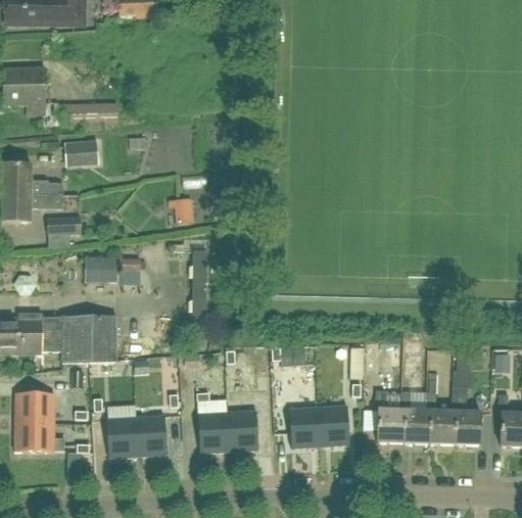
[(5,0),(5,22),(85,24),(84,0),(5,0)]
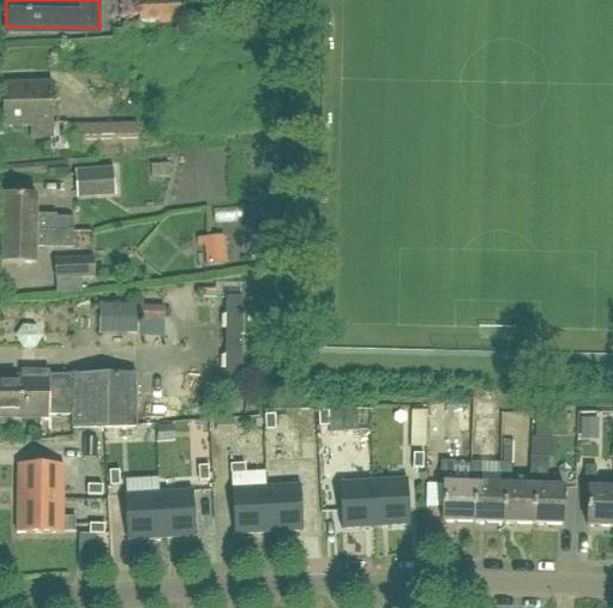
[(46,133),(46,146),(96,146),(96,155),(121,155),(121,145),(137,145),(137,121),(53,121),(54,78),(6,79),(6,122),(32,122),(32,133),(46,133)]
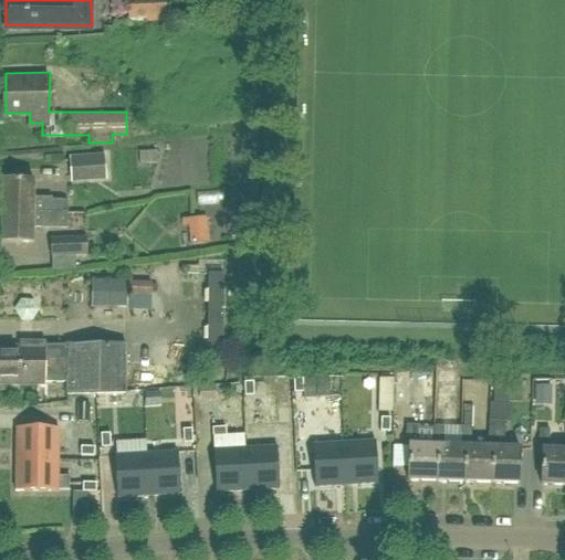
[(108,178),(107,151),(73,154),(74,180),(108,178)]
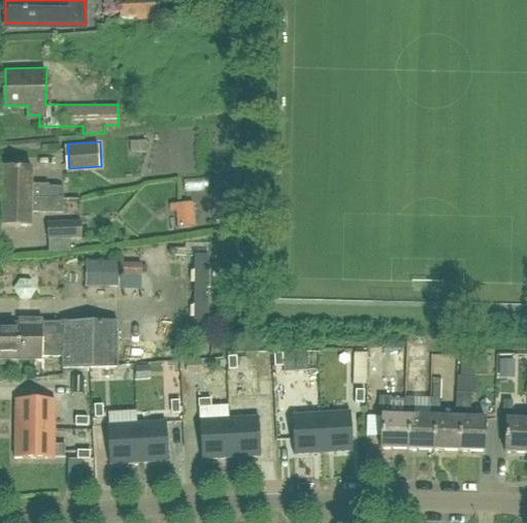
[(3,165),(3,193),(64,186),(64,185),(48,185),(48,183),(32,182),(32,165),(3,165)]
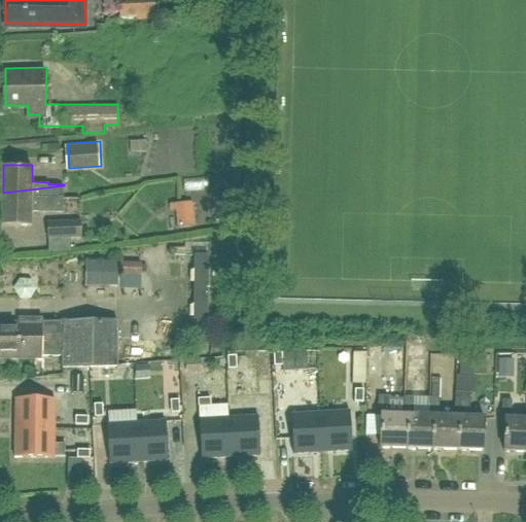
[(64,185),(3,193),(2,221),(31,222),(31,205),(63,205),(64,185)]
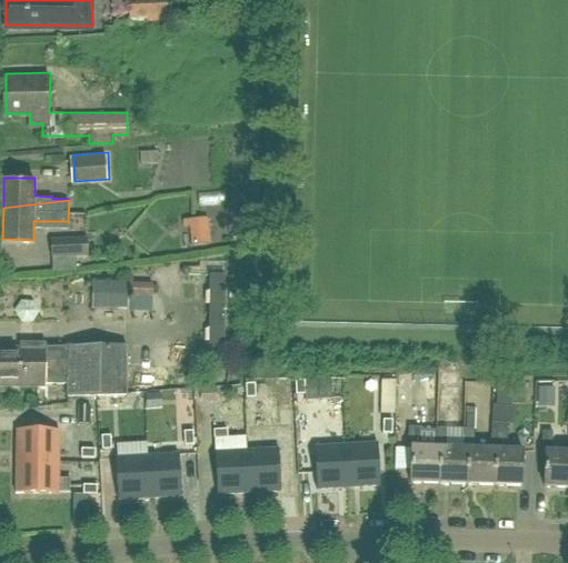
[(192,224),(200,247),(221,239),(213,217),(192,224)]
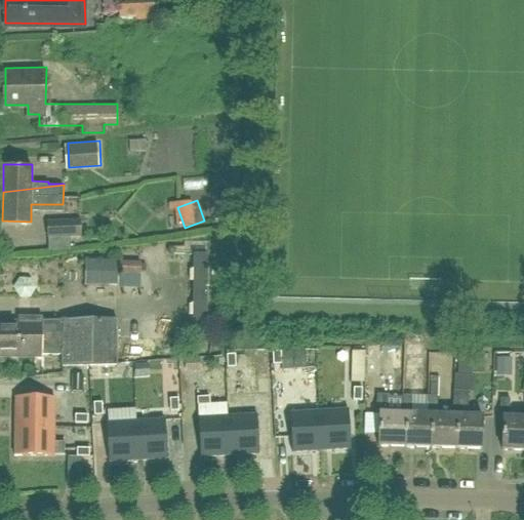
[(83,234),(82,216),(49,217),(49,235),(83,234)]
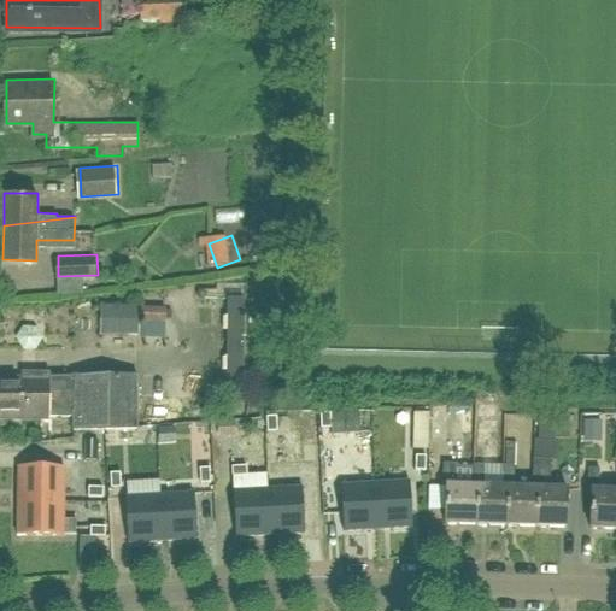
[(245,294),(227,294),(227,376),(245,376),(245,294)]
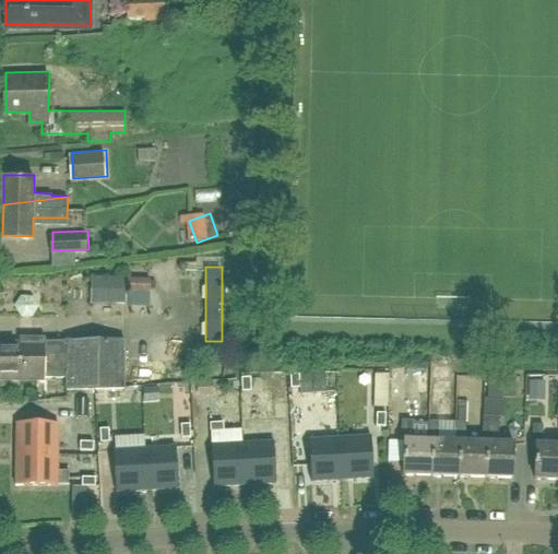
[(128,274),(93,273),(92,298),(127,299),(128,274)]
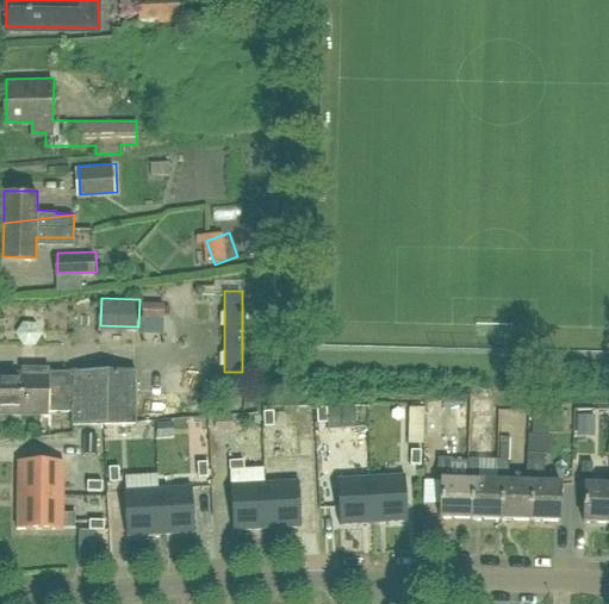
[(135,421),(134,402),(134,369),(74,369),(0,369),(0,410),(50,410),(50,408),(74,408),(74,421),(135,421)]
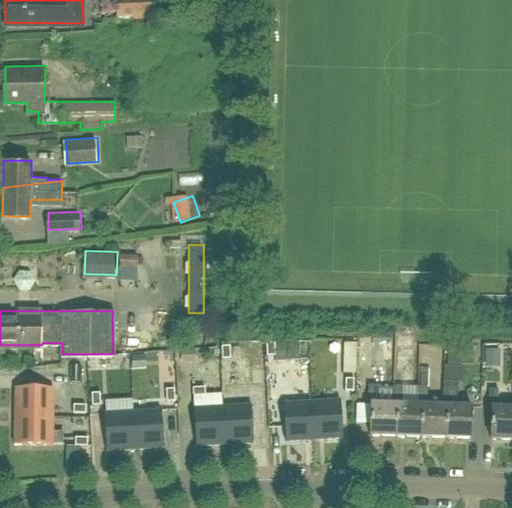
[(275,340),(267,341),(268,353),(276,353),(275,340)]
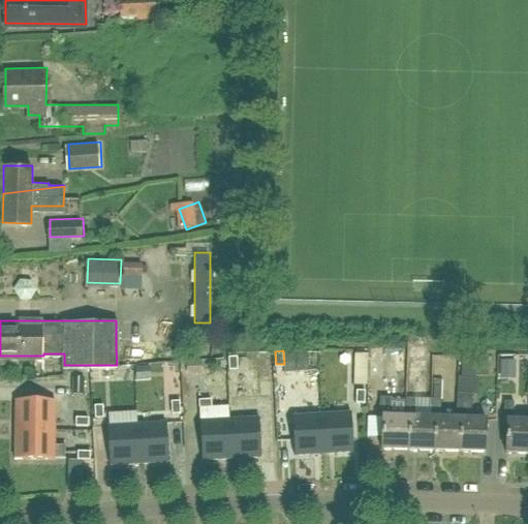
[(237,353),(228,355),(229,367),(238,367),(237,353)]
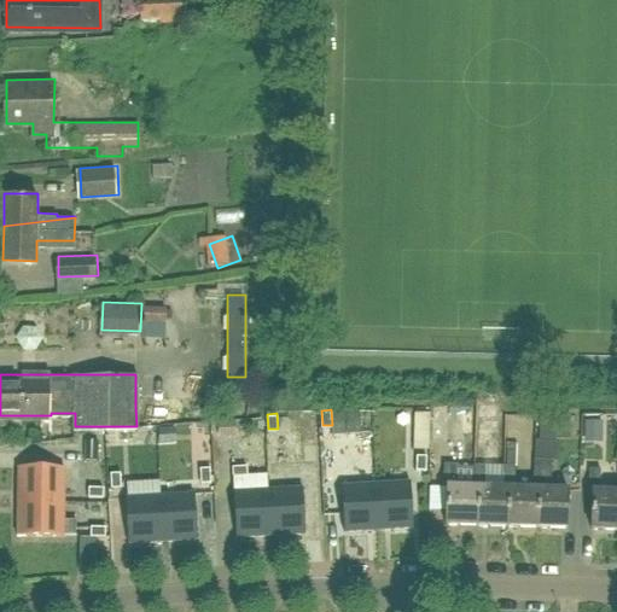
[(571,436),(571,414),(540,414),(541,436),(571,436)]
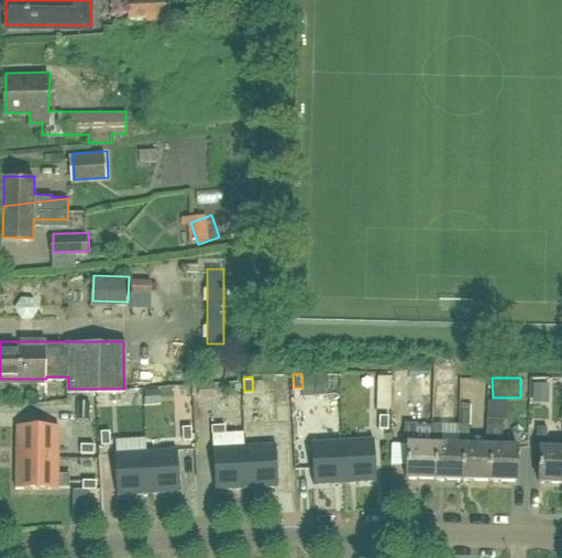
[(376,393),(376,406),(389,406),(389,393),(376,393)]
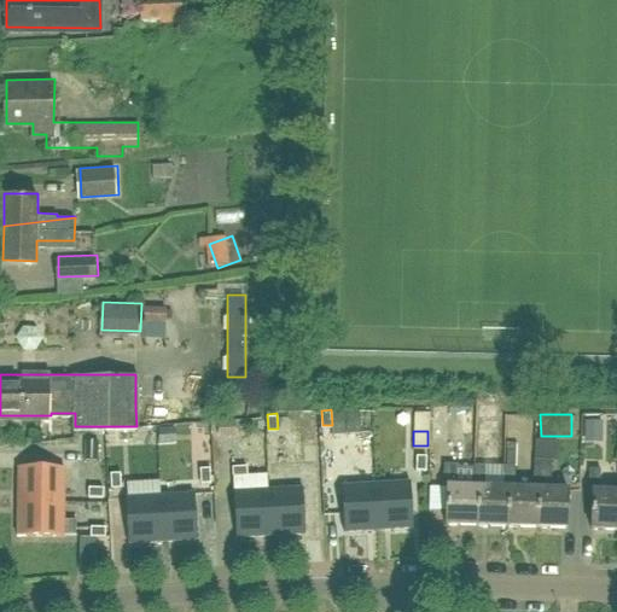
[(86,436),(86,456),(98,456),(98,437),(86,436)]
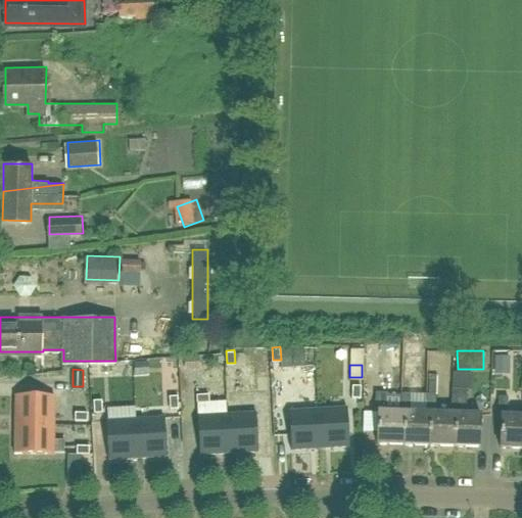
[(439,373),(429,372),(429,390),(438,391),(439,373)]
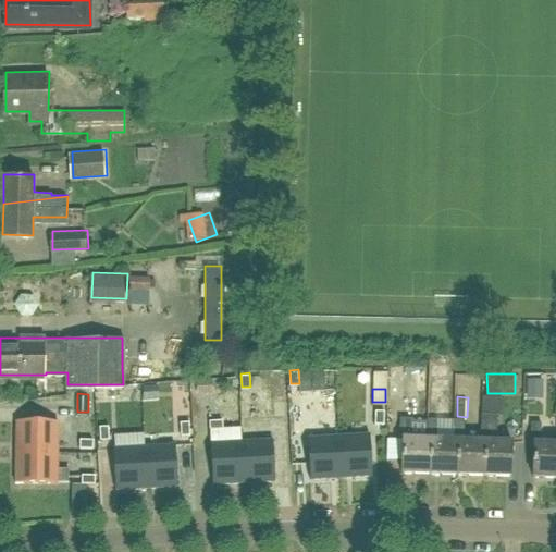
[(375,408),(375,422),(384,422),(384,409),(375,408)]
